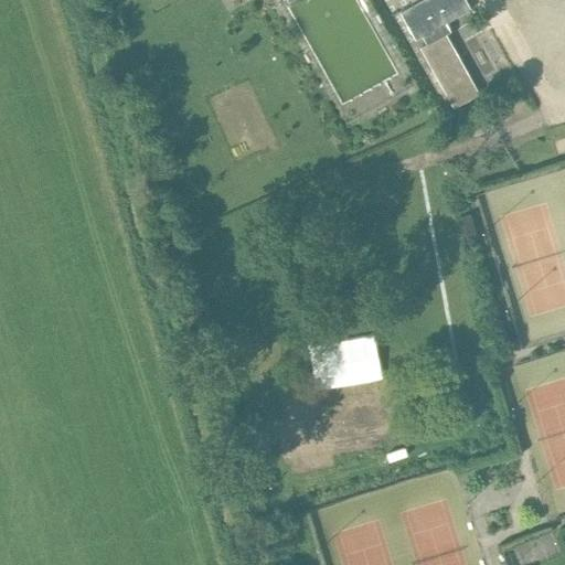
[(423,0),(401,12),(416,40),(423,36),(427,44),(420,48),(454,108),(460,105),(479,94),(441,27),(471,10),(465,0),(423,0)]
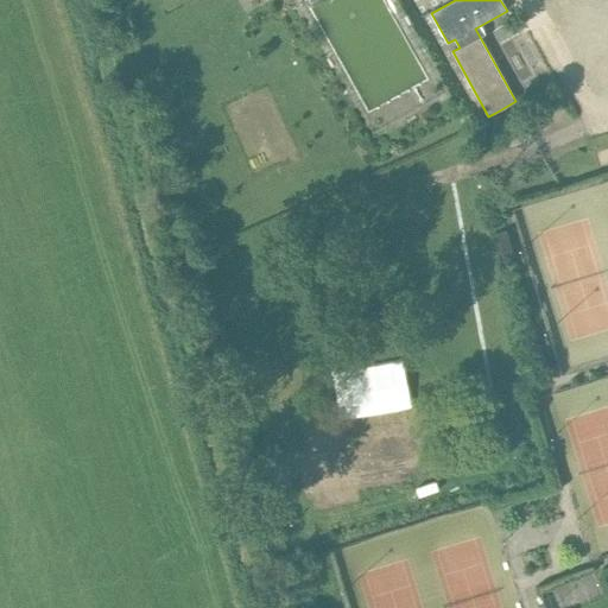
[(512,229),(501,232),(508,259),(519,255),(512,229)]
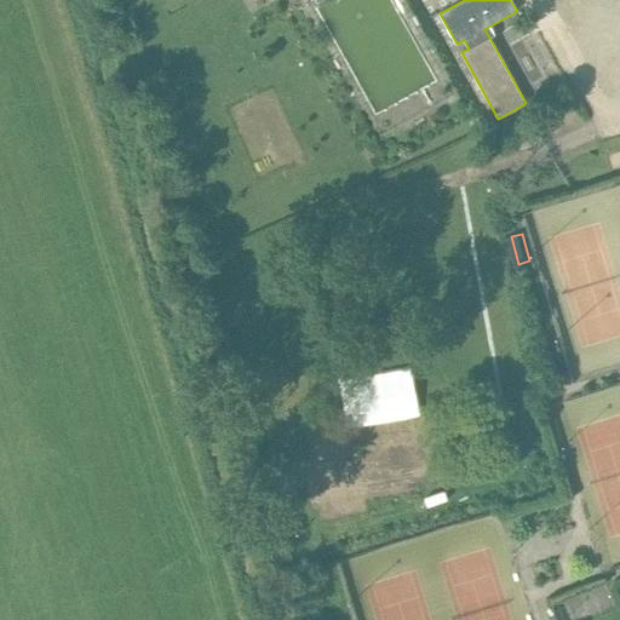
[(455,561),(445,564),(461,619),(510,619),(488,550),(474,555),(480,572),(460,578),(455,561)]
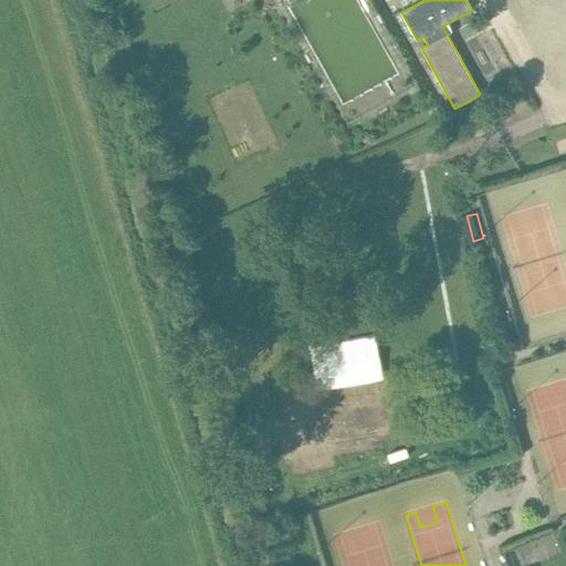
[(513,552),(519,565),(537,565),(565,553),(555,532),(513,552)]
